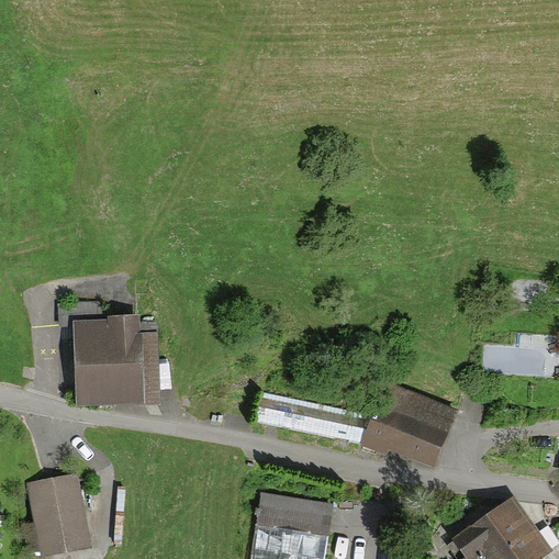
[(101,301),(60,302),(63,387),(76,387),(76,402),(156,400),(154,313),(102,314),(101,301)]
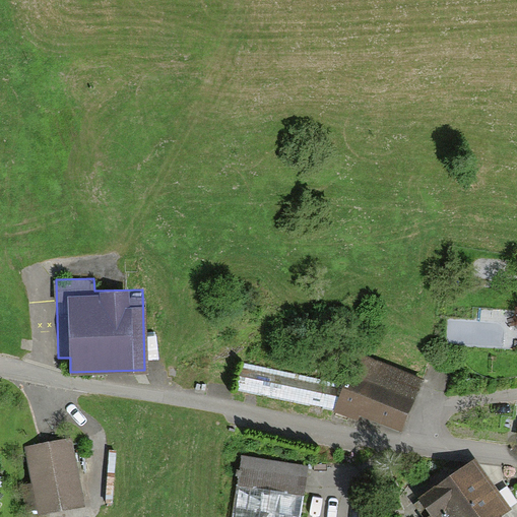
[(354,352),(332,410),(357,419),(359,413),(402,431),(423,379),(354,352)]
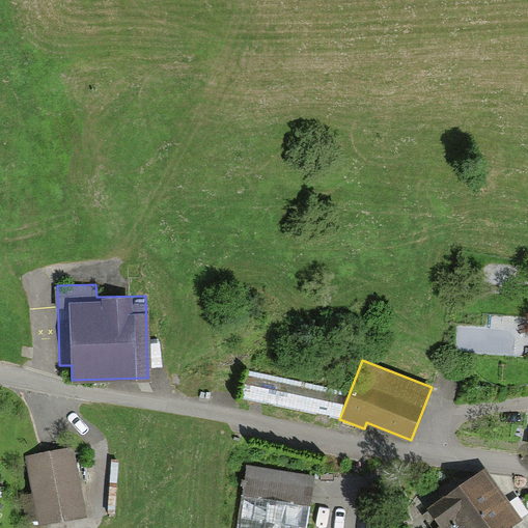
[(68,445),(24,455),(38,525),(84,515),(68,445)]
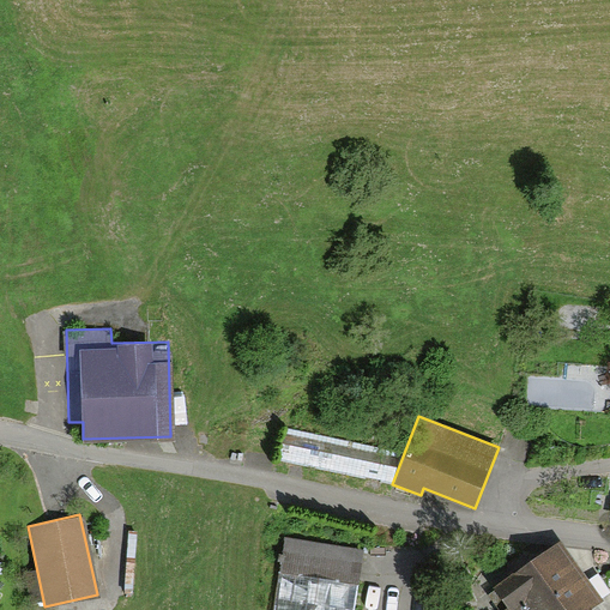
[(358,548),(283,536),(277,572),(352,584),(358,548)]
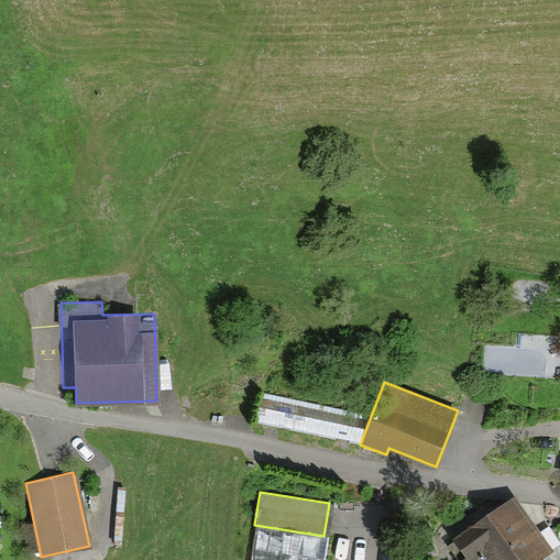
[(542,559),(555,552),(516,498),(458,540),(469,555),(461,559),(542,559)]
